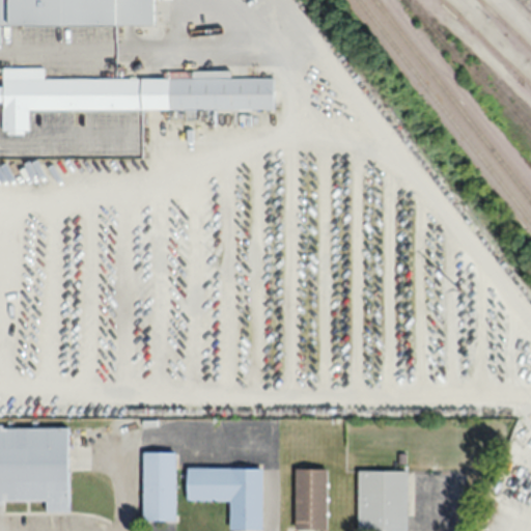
[(0,0),(0,22),(155,23),(155,0),(0,0)]
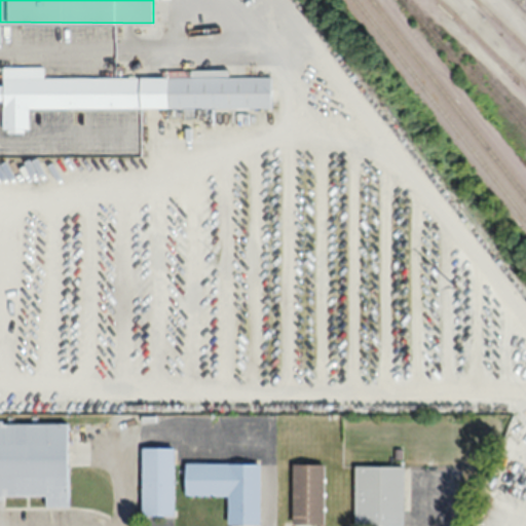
[(30,109),(272,109),(272,78),(45,78),(45,68),(4,68),(4,132),(30,132),(30,109)]
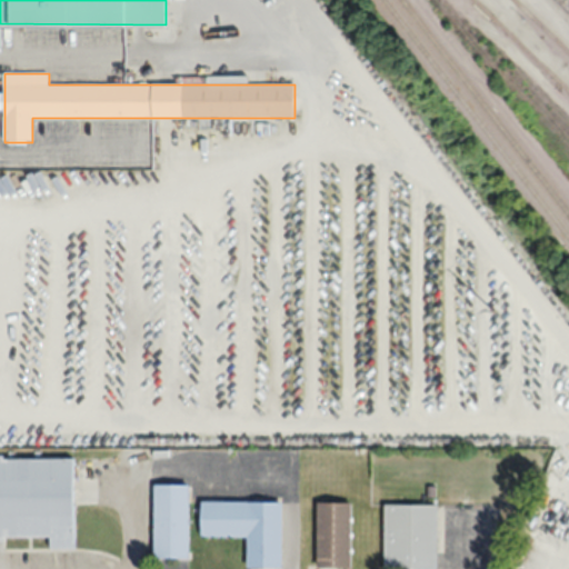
[(0,452),(0,533),(52,533),(52,547),(76,547),(73,457),(6,458),(6,452),(0,452)]
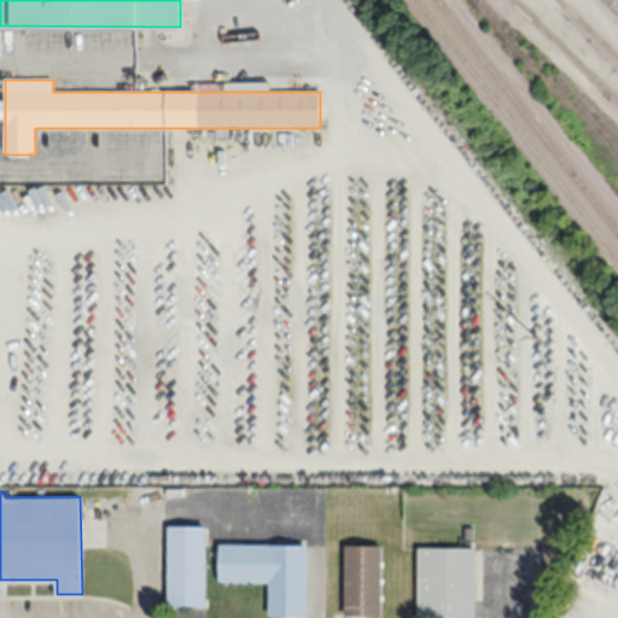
[(169,607),(205,607),(205,528),(169,528),(169,607)]
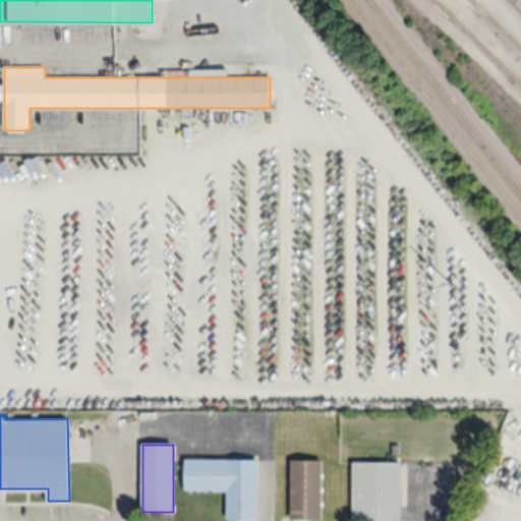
[(258,460),(185,460),(185,491),(228,491),(227,520),(258,520),(258,460)]
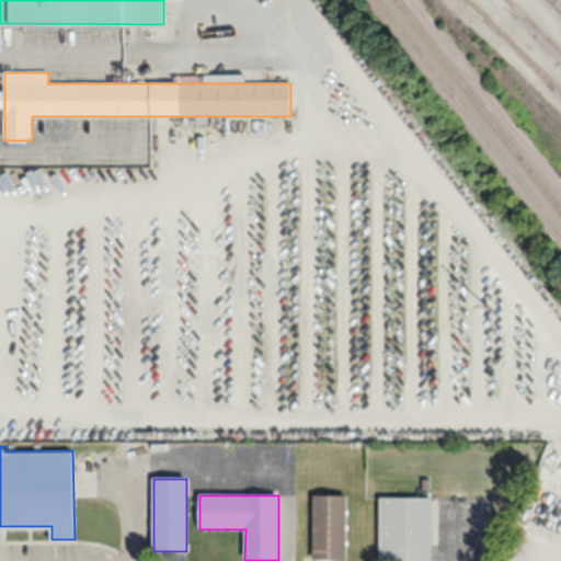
[(348,495),(312,495),(312,560),(348,560),(348,495)]
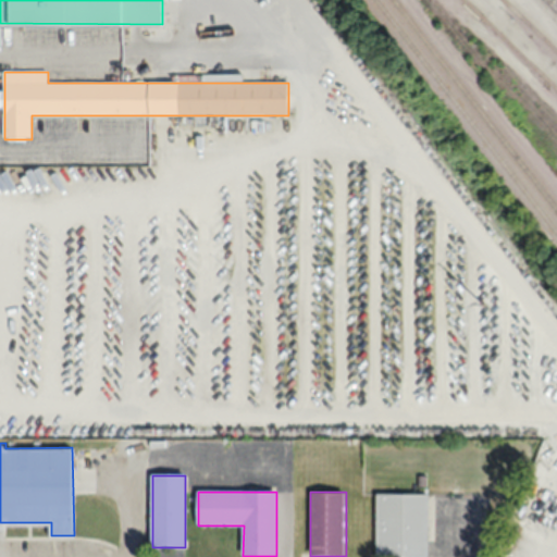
[(430,556),(430,494),(376,494),(376,556),(430,556)]
